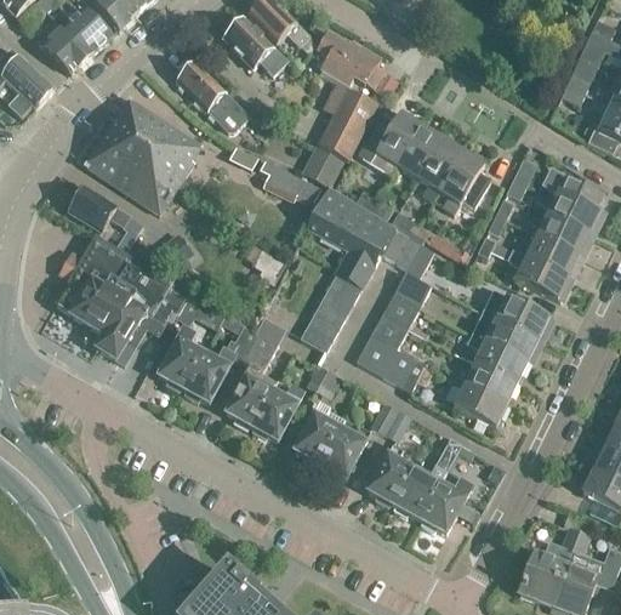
[(3,0),(17,16),(34,0),(3,0)]
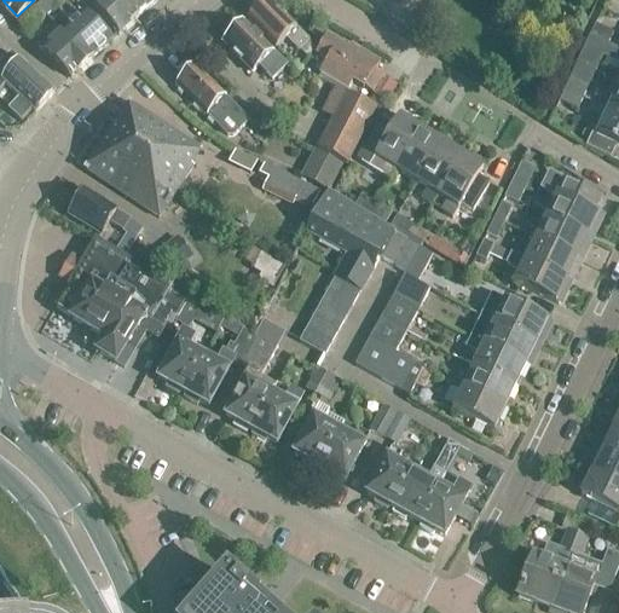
[(38,0),(36,1),(46,11),(57,0),(38,0)]
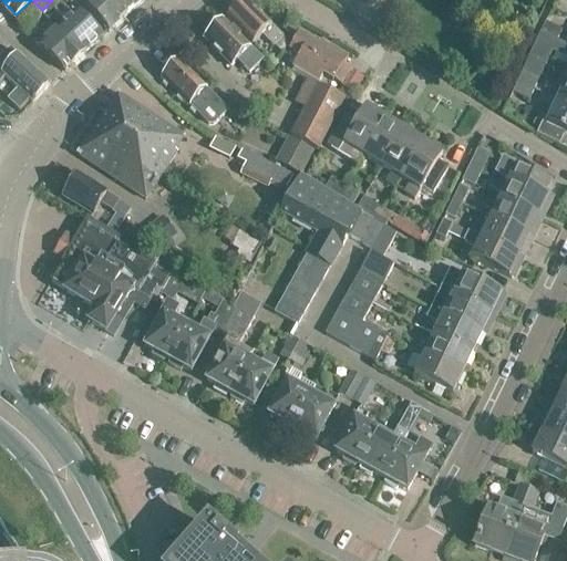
[(88,0),(86,1),(111,28),(127,12),(115,0),(88,0)]
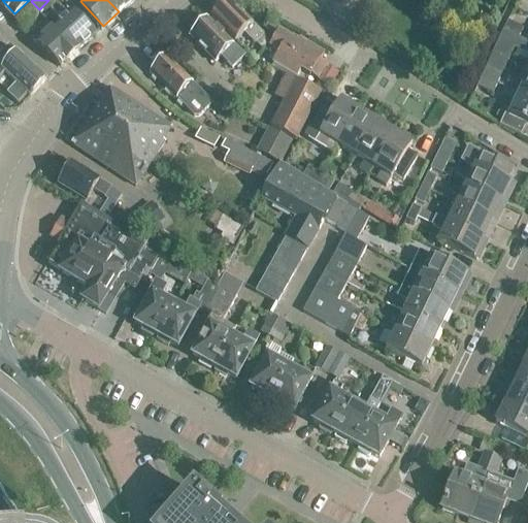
[(107,0),(119,11),(132,0),(107,0)]
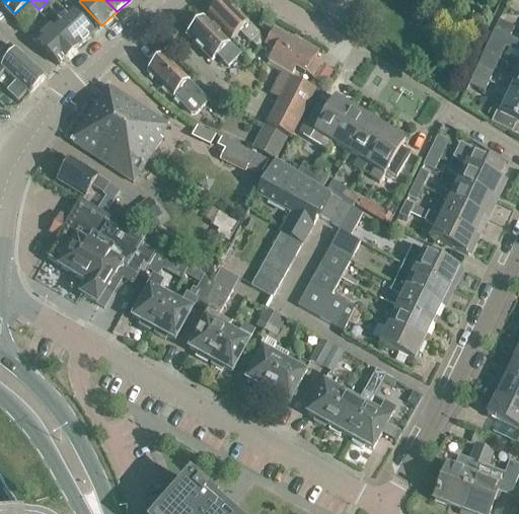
[(250,39),(252,37),(258,30),(229,0),(221,0),(208,13),(232,38),(240,29),(250,39)]
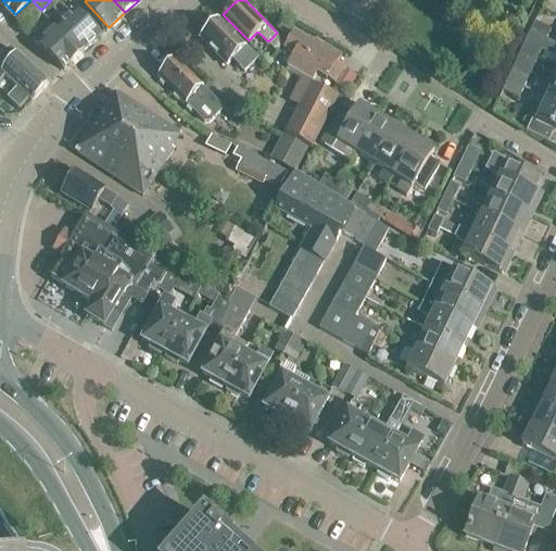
[(33,1),(17,16),(16,17),(24,26),(41,10),(33,1)]
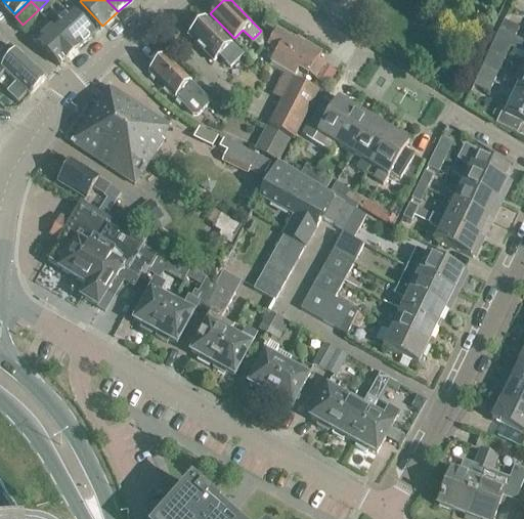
[(73,6),(55,23),(79,48),(96,32),(73,6)]
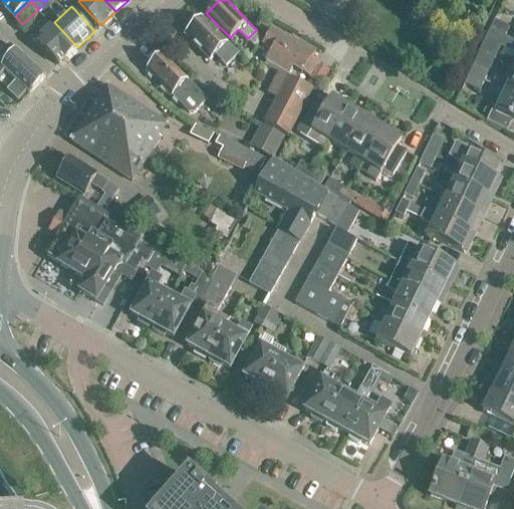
[(222,57),(234,46),(204,15),(186,32),(211,57),(216,51),(222,57)]
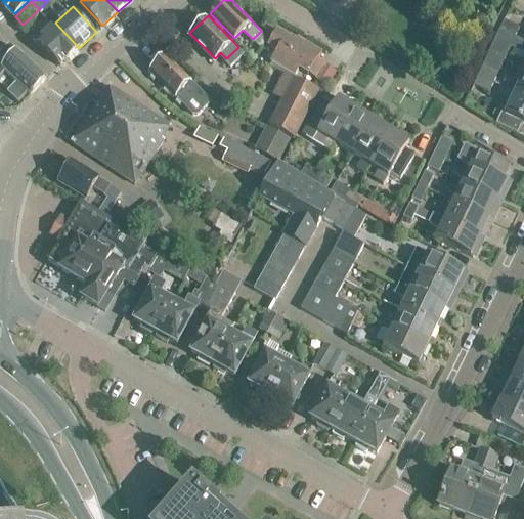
[(499,27),(515,34),(519,24),(504,17),(499,27)]
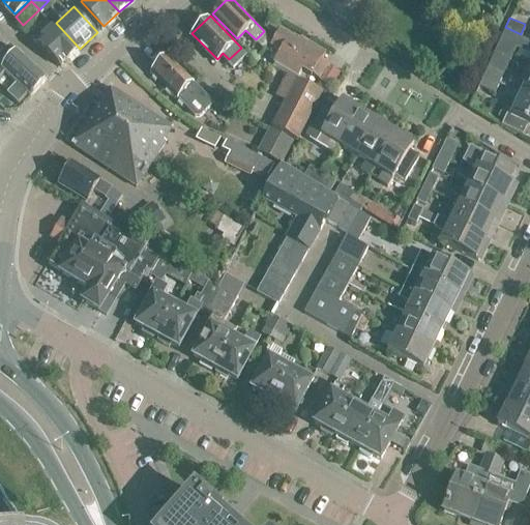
[(56,23),(37,39),(61,64),(68,57),(69,58),(80,49),(56,23)]
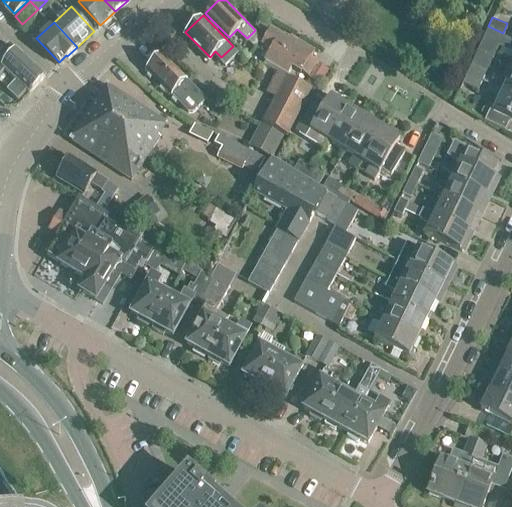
[(273,27),(264,42),(273,47),(266,58),(289,71),(293,64),(308,73),(316,60),(310,56),(315,48),(299,38),(297,41),(273,27)]
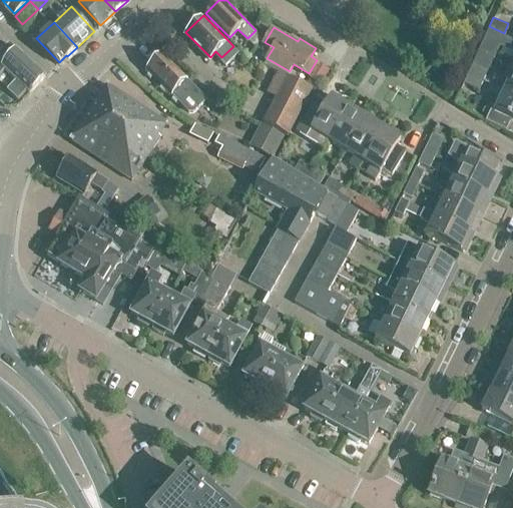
[(247,38),(254,44),(261,35),(255,30),(247,38)]
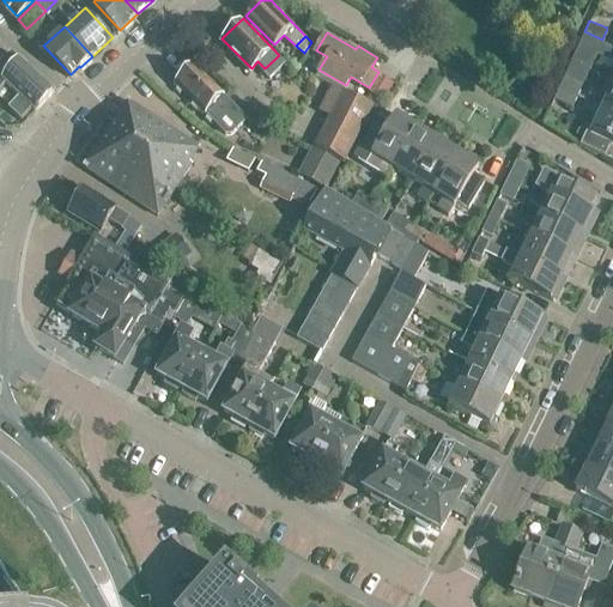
[(612,44),(612,46),(604,41),(599,52),(612,58),(612,44)]
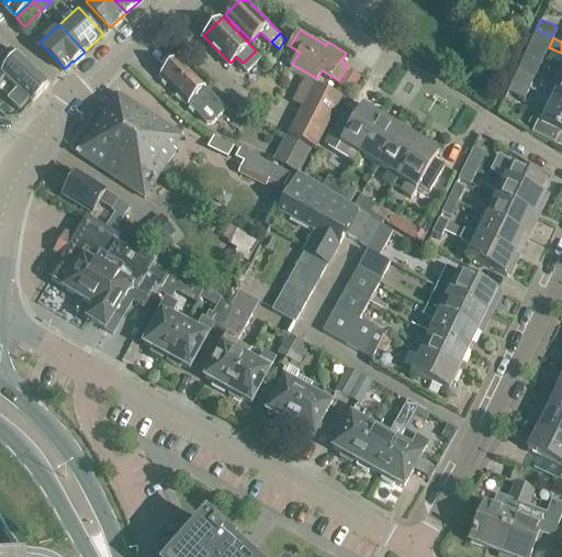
[(530,41),(524,53),(525,54),(540,60),(546,47),(530,41)]
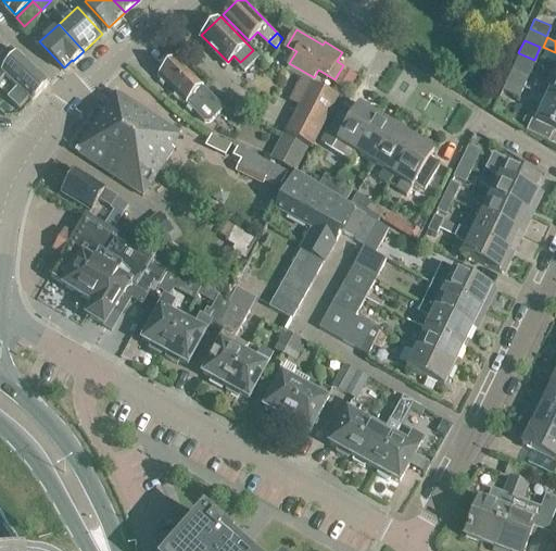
[(34,96),(49,79),(50,78),(12,44),(0,57),(0,64),(7,71),(0,76),(0,85),(13,98),(24,87),(34,96)]
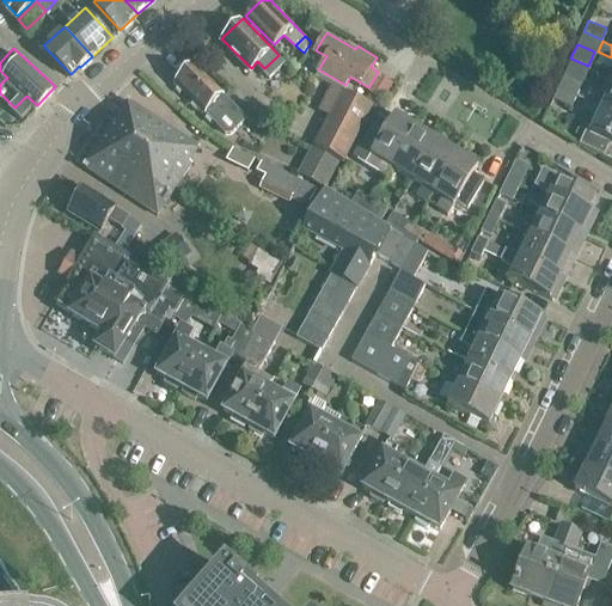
[(181,69),(172,78),(224,129),(230,129),(231,127),(244,114),(190,60),(187,56),(178,66),(181,69)]
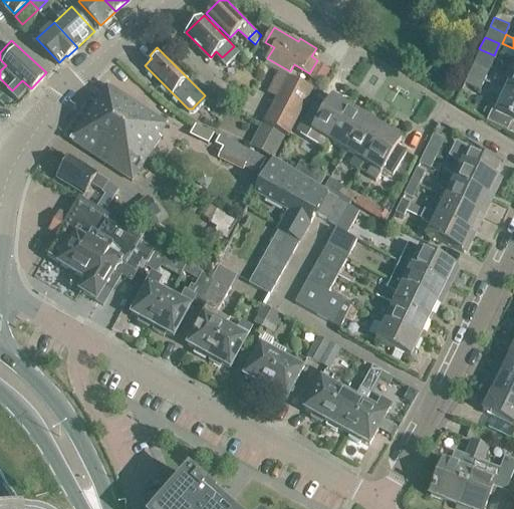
[(473,60),(488,67),(494,55),(480,49),(479,48),(473,60)]
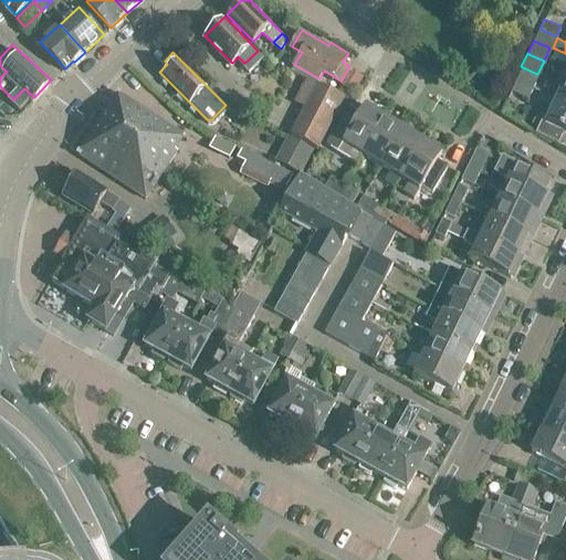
[(516,77),(533,85),(537,74),(521,66),(516,77)]
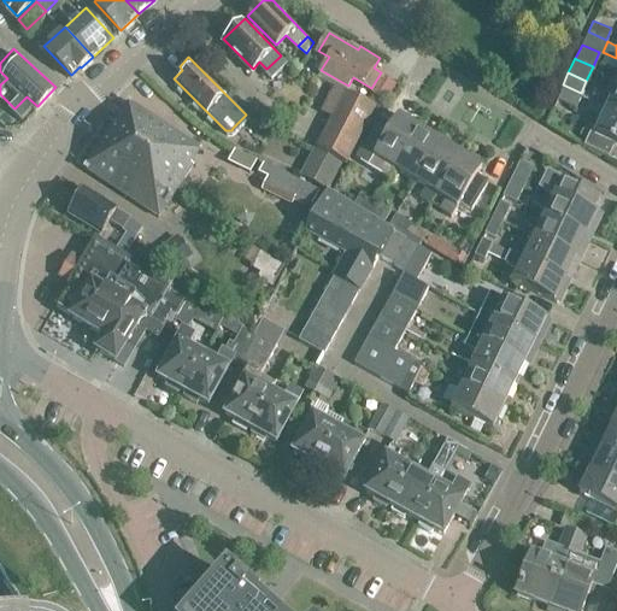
[(346,159),(359,133),(375,103),(333,82),(319,109),(330,113),(316,144),(346,159)]
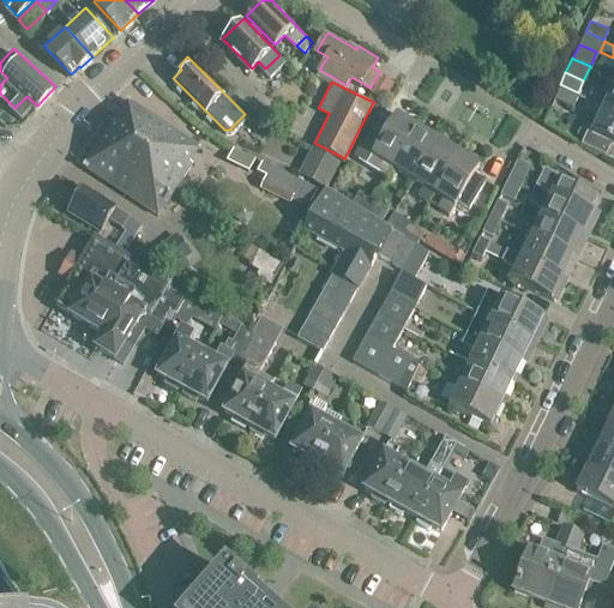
[(578,92),(560,84),(554,96),(572,104),(578,92)]
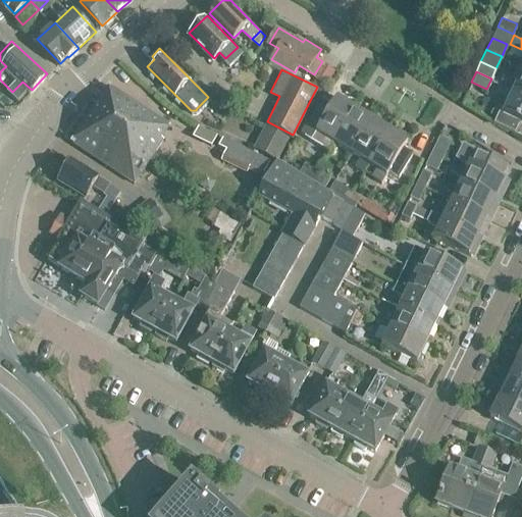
[(111,84),(99,102),(128,121),(115,143),(146,162),(163,137),(161,135),(169,122),(111,84)]
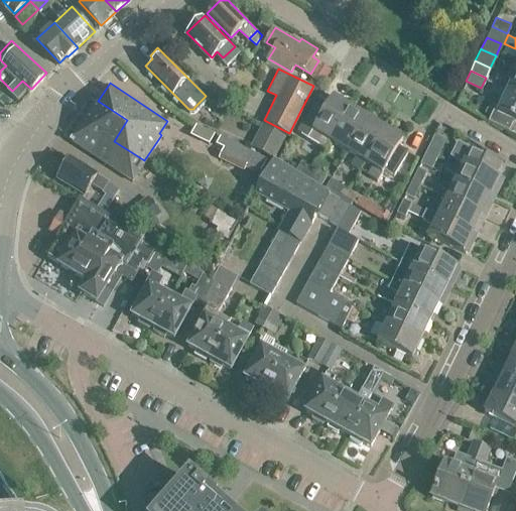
[(515,91),(508,88),(497,110),(494,108),(488,120),(509,129),(514,118),(515,119),(515,91)]
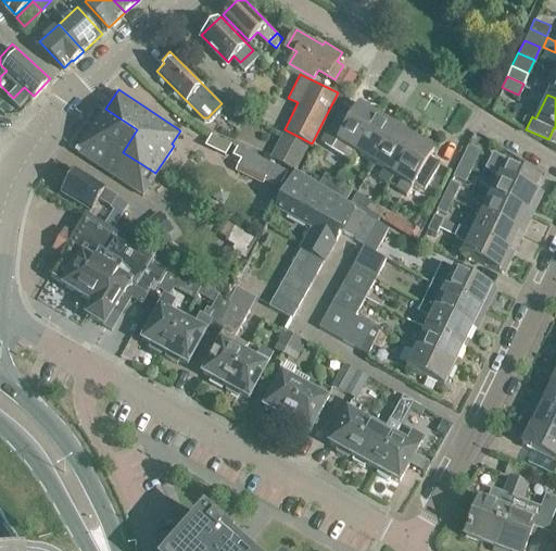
[(357,100),(350,113),(338,107),(318,139),(349,158),(354,148),(377,112),(357,100)]
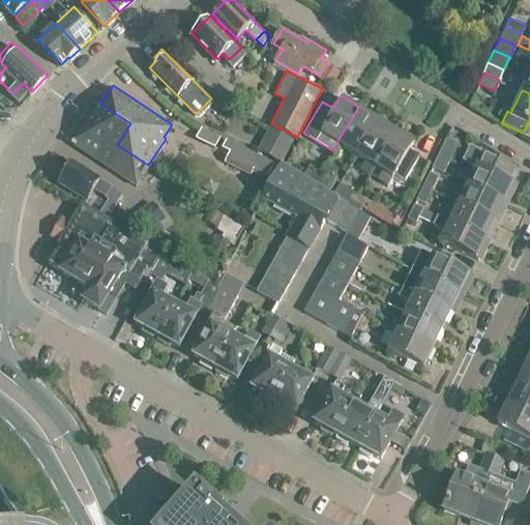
[(137,182),(148,165),(117,145),(130,123),(100,104),(76,141),(137,182)]
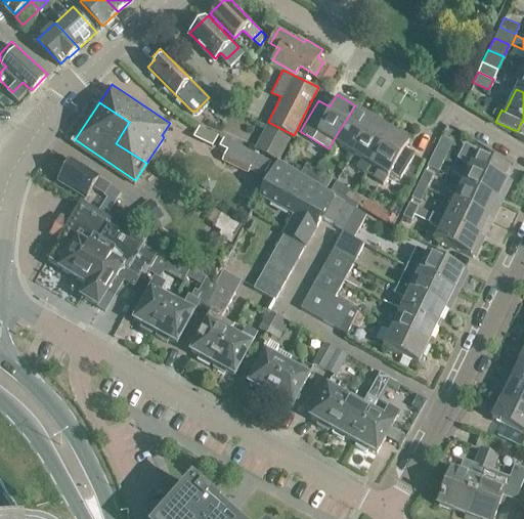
[(334,139),(352,150),(373,117),(355,105),(334,139)]
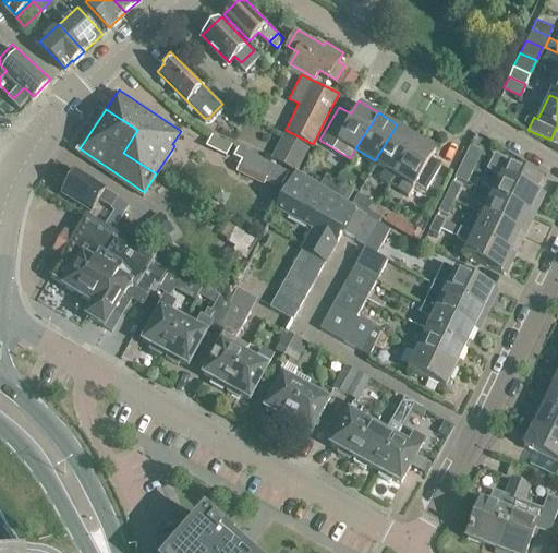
[(375,160),(384,166),(377,176),(387,181),(387,180),(414,135),(397,124),(375,160)]
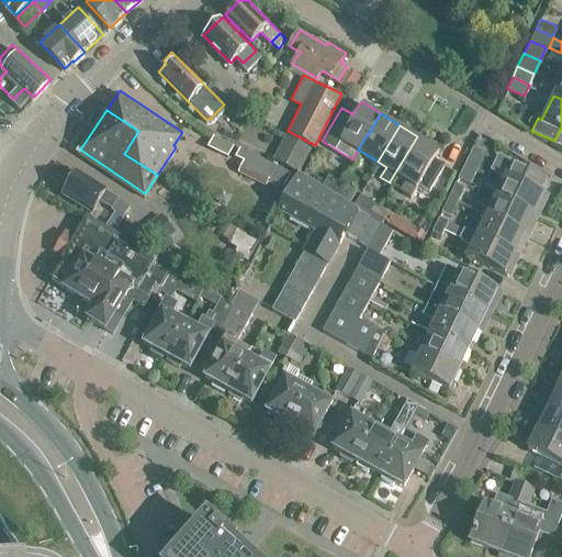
[(234,142),(213,131),(209,144),(228,154),(234,142)]
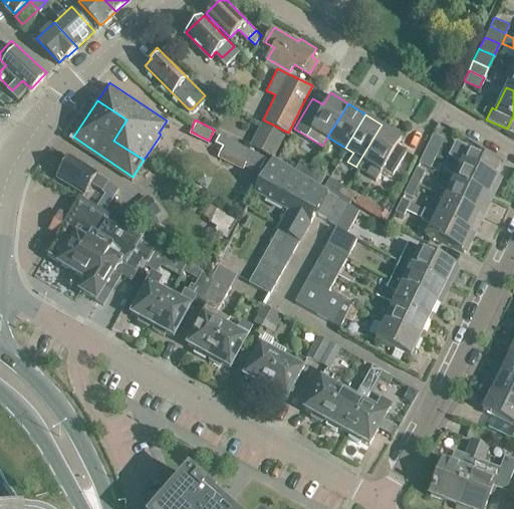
[(406,149),(397,144),(401,137),(381,124),(356,166),(375,177),(382,166),(392,172),(406,149)]
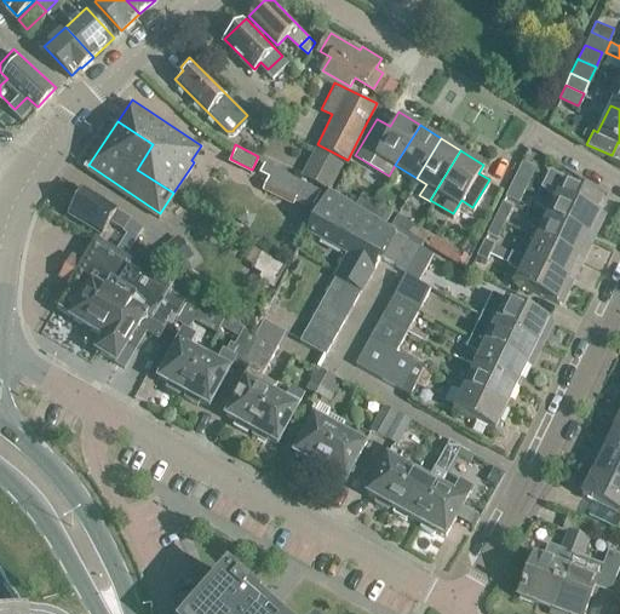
[(343,161),(323,151),(309,177),(328,188),(343,161)]
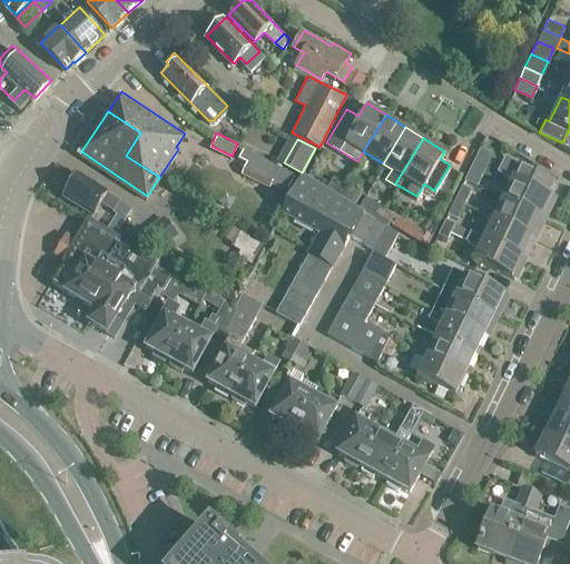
[(480,145),(475,151),(464,176),(478,182),(492,150),(480,145)]
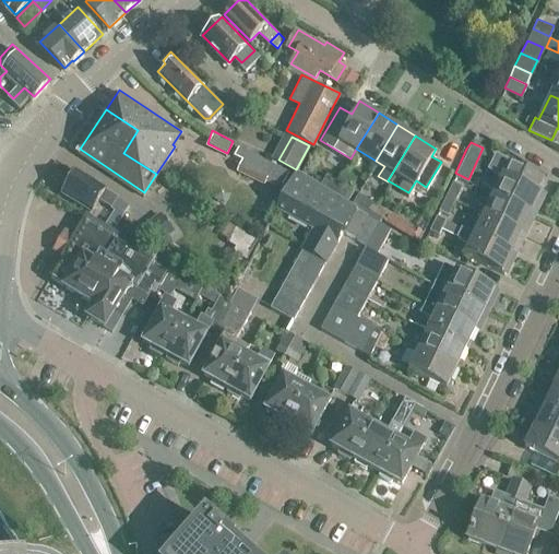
[(288,168),(239,143),(235,152),(242,156),(237,168),(265,183),(268,176),(283,183),(288,168)]
